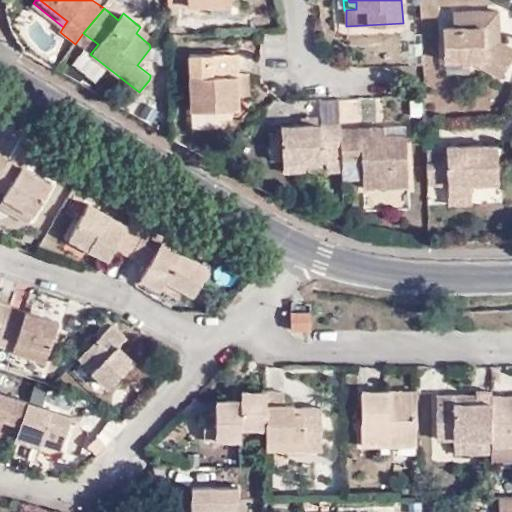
[(511,53),(496,44),(496,13),(451,13),(451,29),(445,30),(445,62),(469,62),(502,81),(511,63),(511,53)]
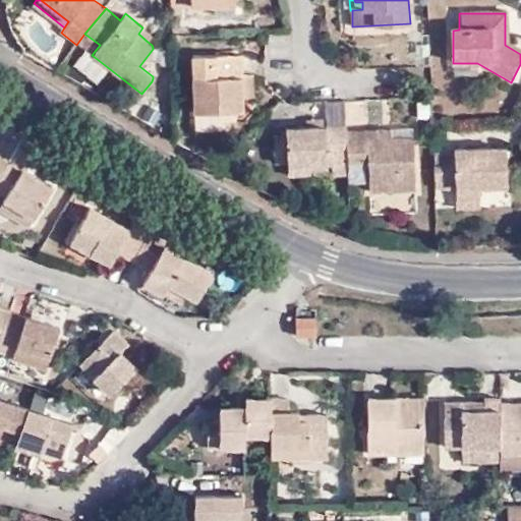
[(154,36),(142,27),(138,34),(148,42),(154,36)]
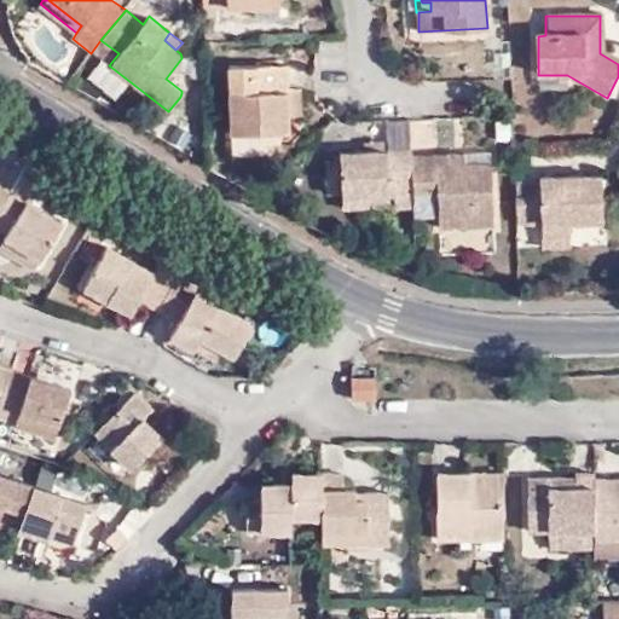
[(227,64),(230,132),(290,131),(290,115),(302,114),(301,90),(289,90),(289,63),(227,64)]
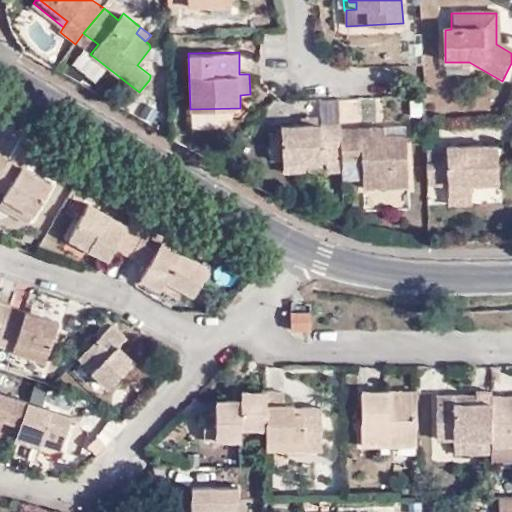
[(301,124),(318,123),(318,115),(301,115),(301,124)]
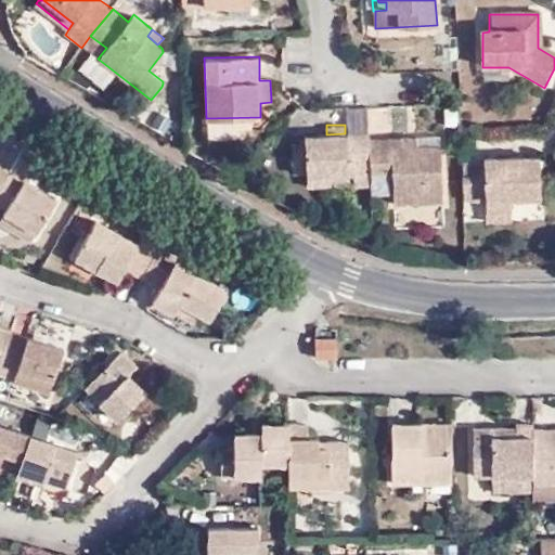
[(369,138),(369,132),(345,133),(326,134),(305,134),(306,143),(292,143),(293,172),(307,172),(307,176),(350,175),(349,168),(353,167),(370,167),(369,149),(369,138)]
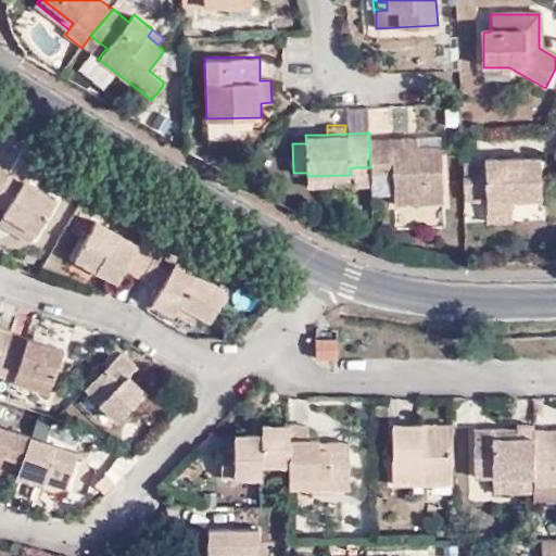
[(441,135),(369,138),(369,149),(441,146),(441,135)]
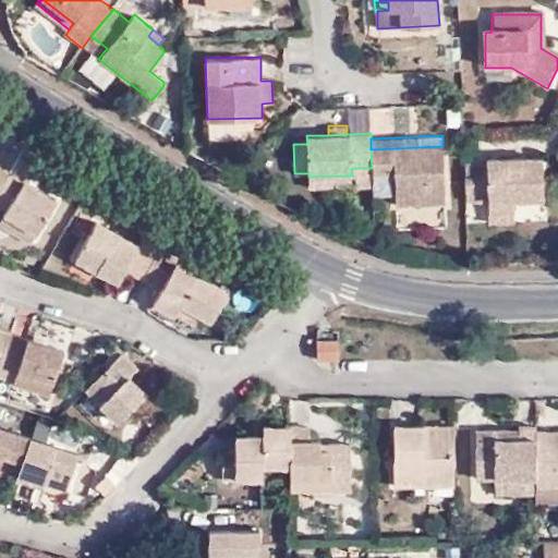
[(443,146),(371,149),(372,168),(372,174),(395,173),(396,195),(396,205),(446,202),(443,146)]
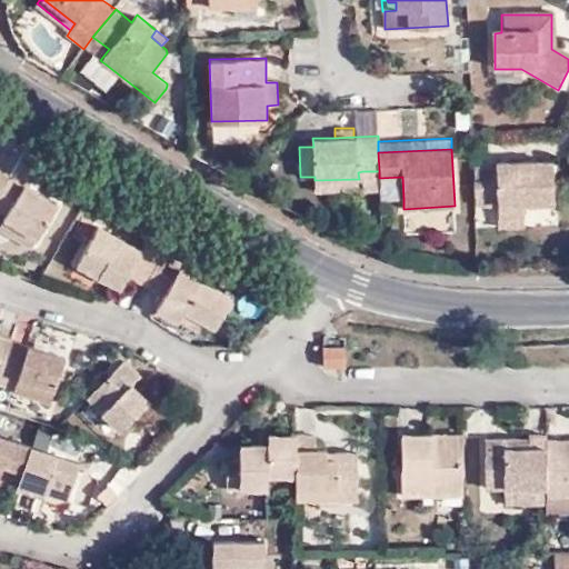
[(20,181),(31,163),(21,157),(10,175),(0,191),(0,211),(6,215),(2,219),(37,240),(58,203),(20,181)]
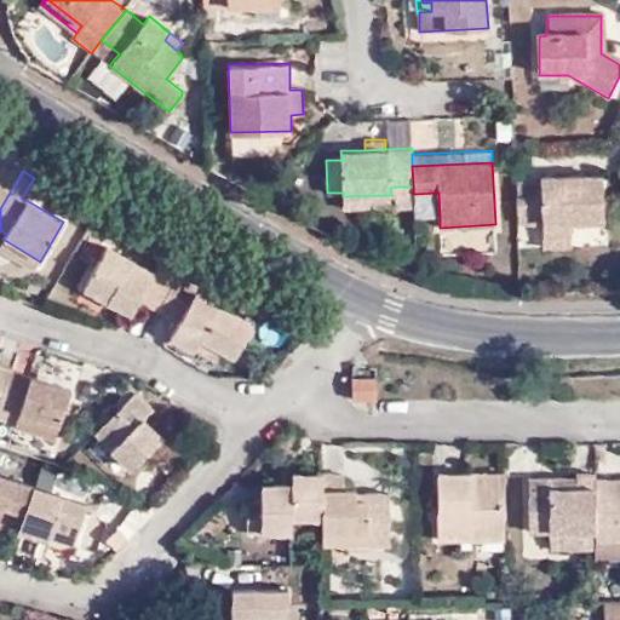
[(540,187),(517,187),(518,223),(543,223),(543,242),(570,240),(570,225),(603,224),(602,181),(540,183),(540,187)]
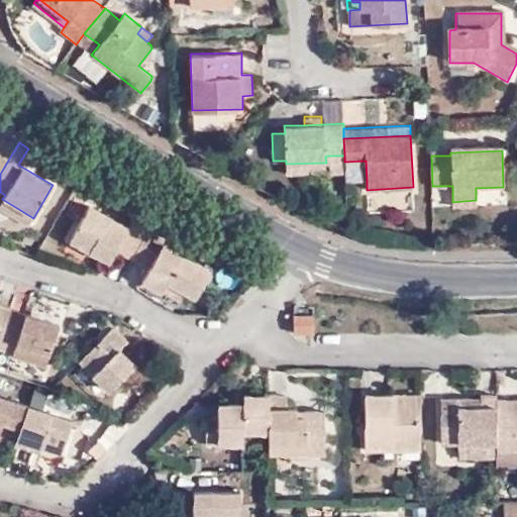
[(0,174),(9,159),(0,152),(0,174)]
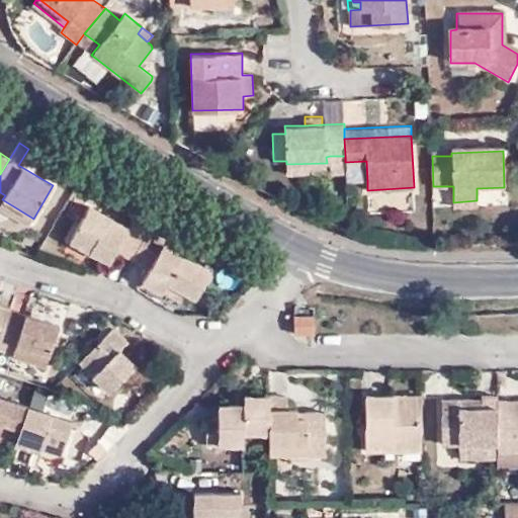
[(345,162),(345,156),(330,156),(331,174),(346,174),(345,162)]
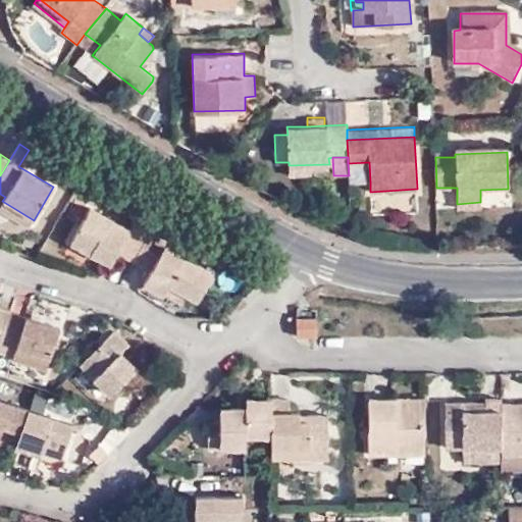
[(348,163),(349,175),(349,185),(370,183),(369,162),(348,163)]
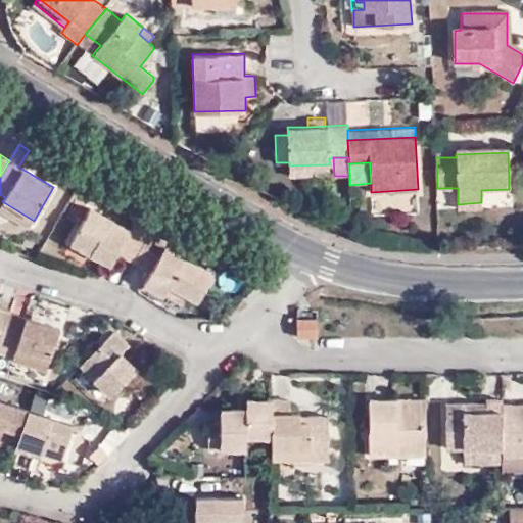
[(330,164),(289,165),(289,175),(308,174),(329,174),(330,164)]
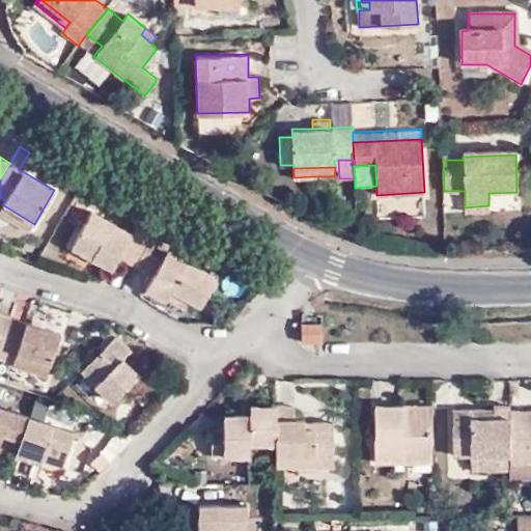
[(334,176),(313,176),(314,193),(335,192),(334,176)]
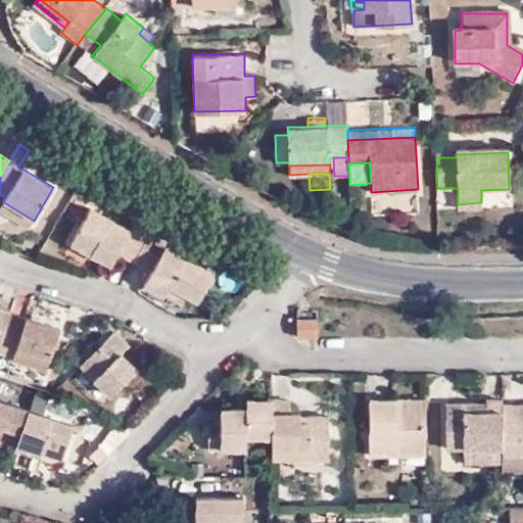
[(34,221),(2,201),(0,206),(0,211),(29,229),(34,221)]
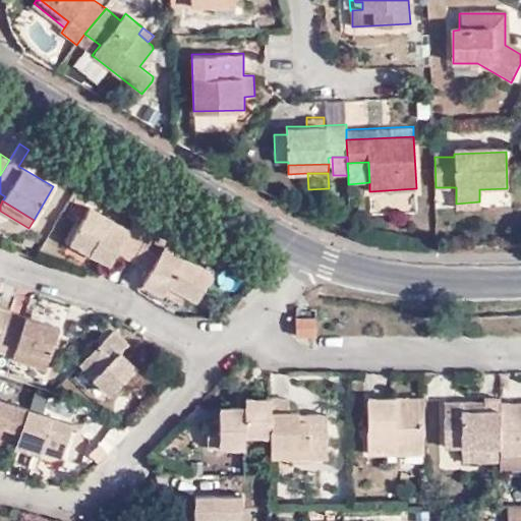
[(118,251),(133,261),(152,229),(137,222),(135,220),(130,230),(91,206),(70,241),(110,265),(118,251)]
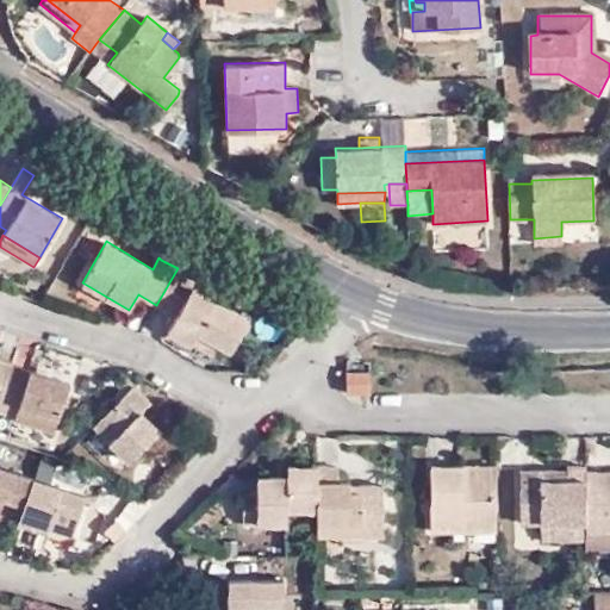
[(178,268),(185,257),(167,249),(161,260),(178,268)]
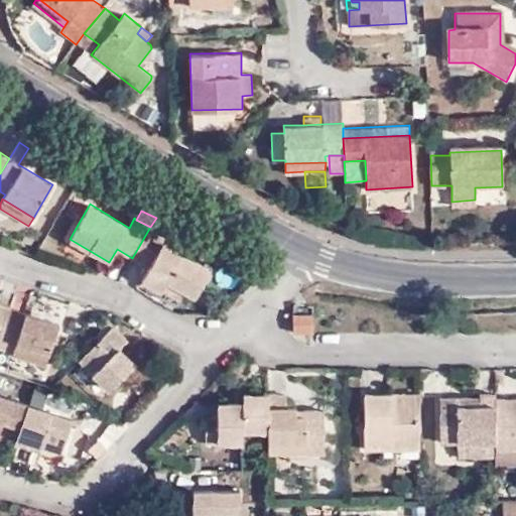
[(162,235),(168,225),(156,218),(150,227),(162,235)]
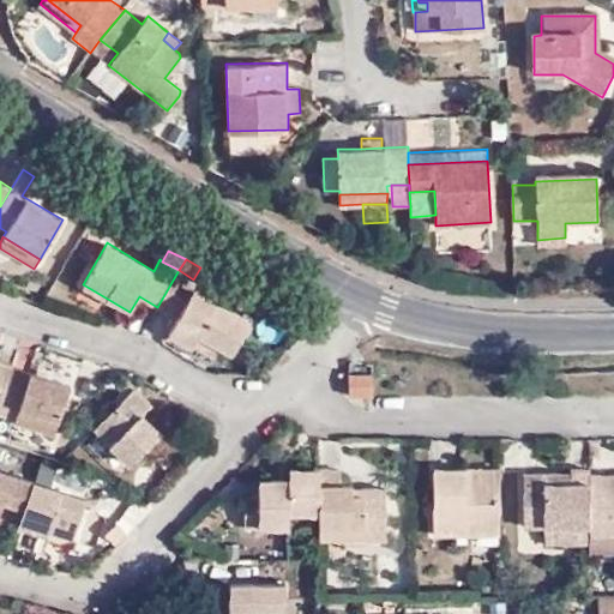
[(179,270),(157,307),(176,319),(168,332),(192,347),(199,336),(220,348),(230,354),(250,321),(229,309),(194,288),(198,282),(193,280),(179,270)]
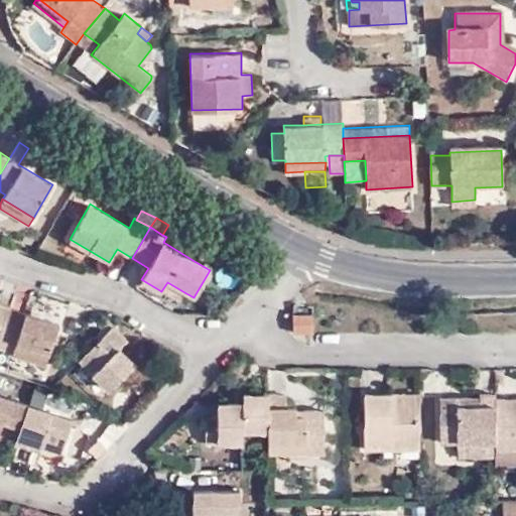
[(177,244),(166,237),(163,242),(192,260),(202,244),(183,233),(177,244)]
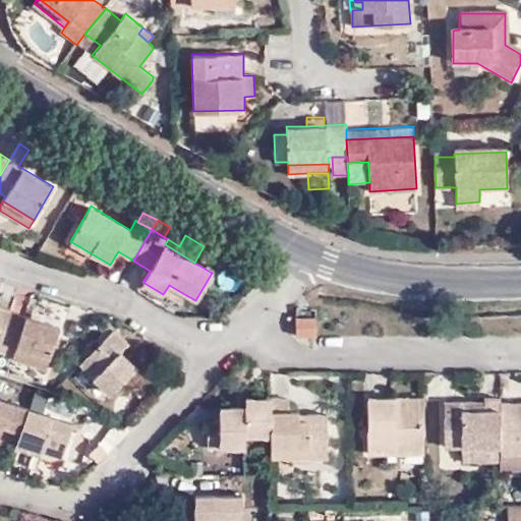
[(169,285),(163,294),(180,304),(186,295),(169,285)]
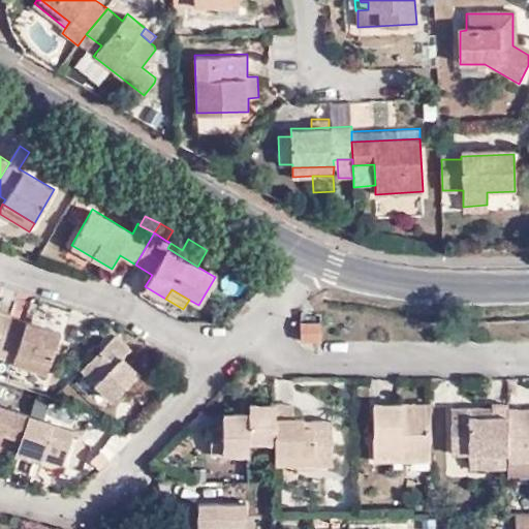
[(0,348),(0,349),(3,342),(11,315),(0,311),(0,348)]
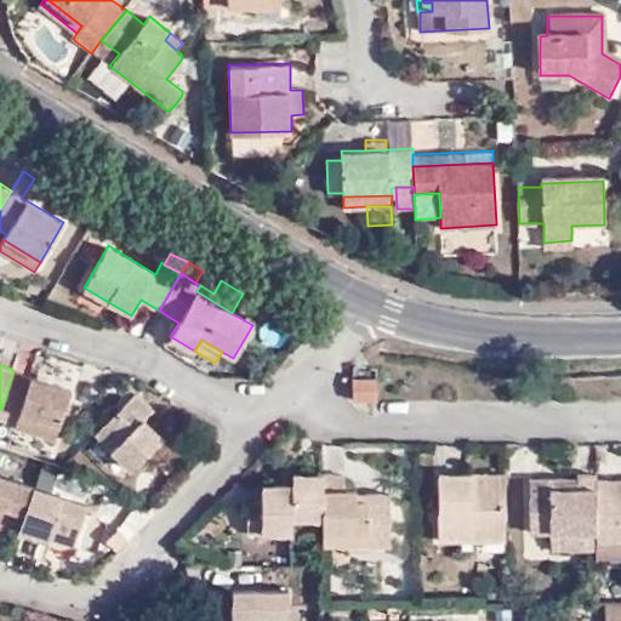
[(21,408),(15,427),(55,440),(72,389),(13,370),(4,402),(21,408)]
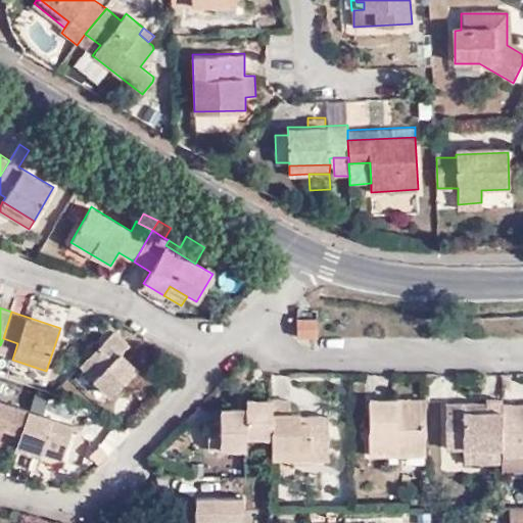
[(296,337),(317,338),(317,318),(296,318),(296,337)]
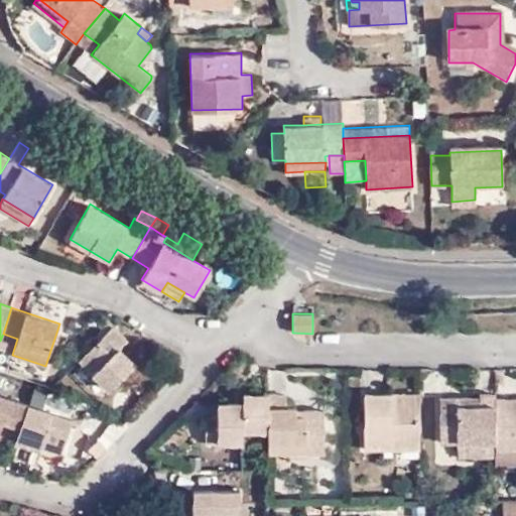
[(126,339),(113,326),(79,361),(109,391),(136,362),(120,346),(126,339)]
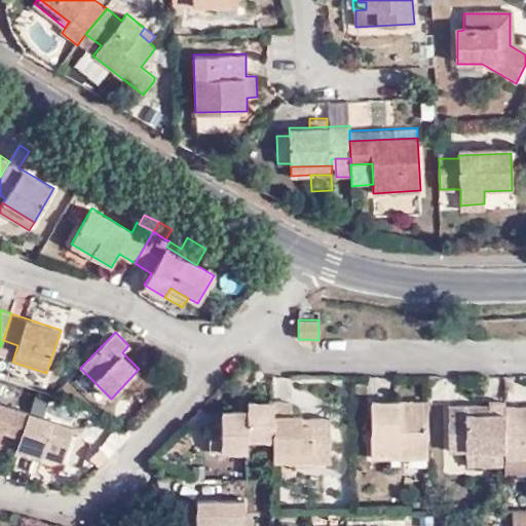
[(0,347),(0,348),(0,357),(12,362),(17,345),(3,340),(0,347)]
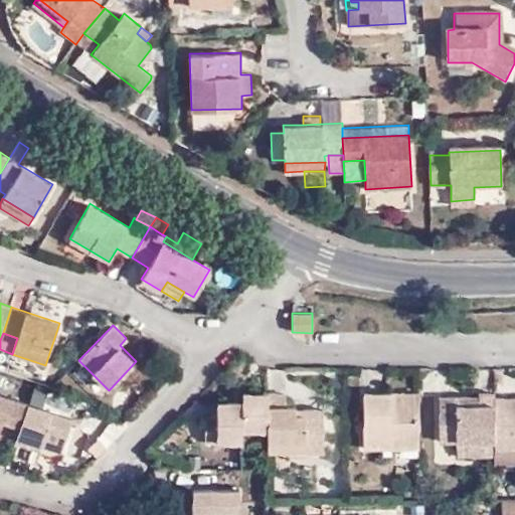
[(418,449),(418,391),(363,392),(363,450),(418,449)]
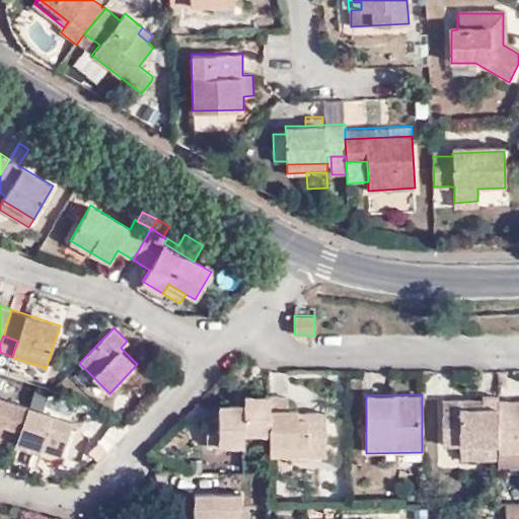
[(498,401),(498,394),(480,394),(480,398),(480,406),(459,406),(459,399),(443,399),(443,446),(460,446),(498,447),(498,401)]
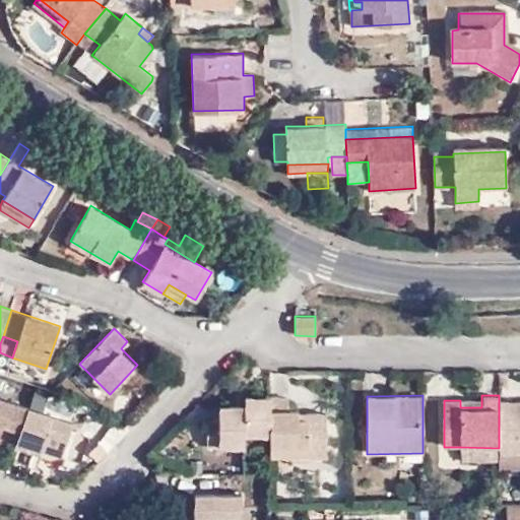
[(0,437),(16,443),(28,406),(0,396),(0,437)]
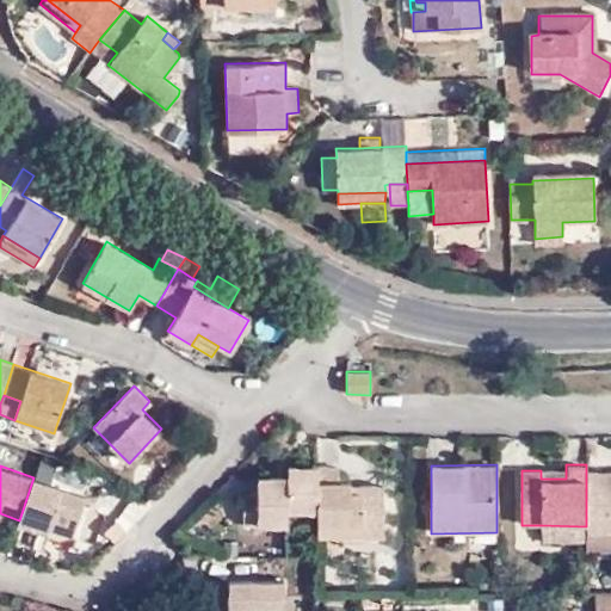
[(318,511),(318,466),(287,467),(287,477),(257,476),(257,494),(242,494),(242,525),(288,525),(288,511),(318,511)]
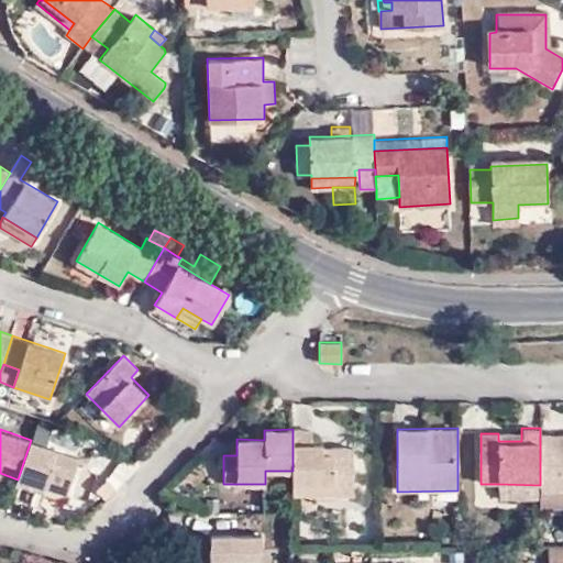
[(312,429),(293,429),(293,471),(293,485),(312,485),(312,495),(354,496),(354,446),(334,446),(333,453),(323,453),(323,448),(323,445),(312,445),(312,429)]
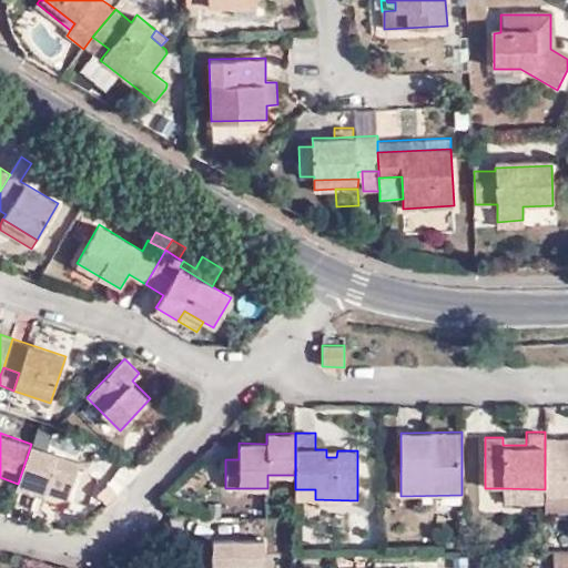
[(567,438),(545,439),(545,489),(545,495),(567,494),(567,438)]
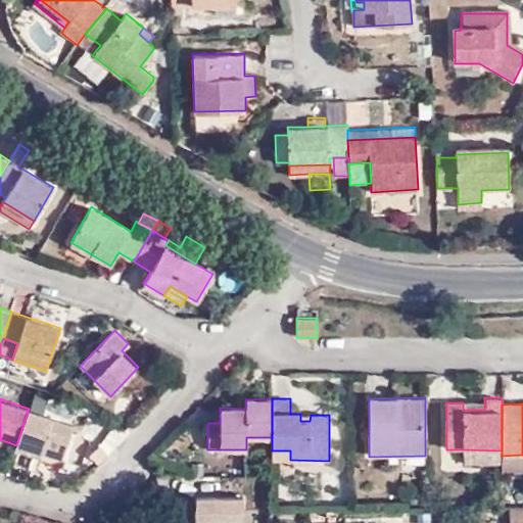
[(74,424),(29,409),(16,445),(41,453),(61,460),(74,424)]
